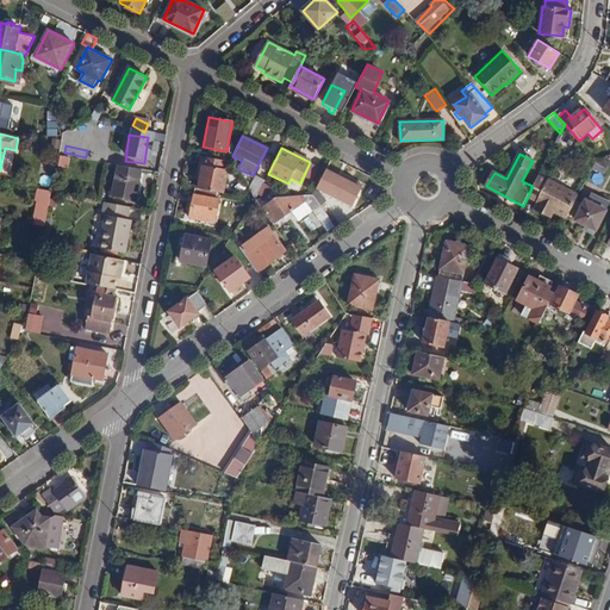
[(70,156),(61,155),(58,166),(69,168),(70,156)]
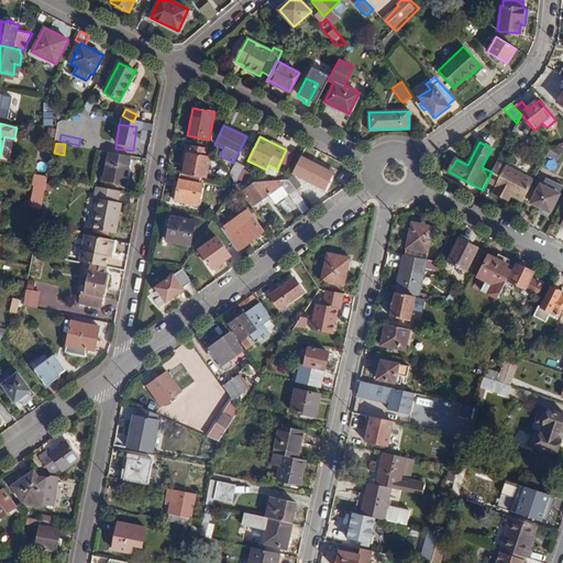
[(201,177),(207,178),(211,150),(186,144),(183,155),(187,155),(184,174),(201,177)]
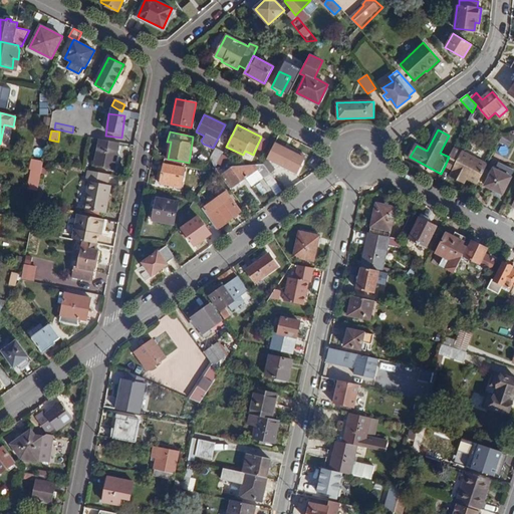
[(513,134),(503,137),(500,143),(509,147),(513,141),(513,134)]
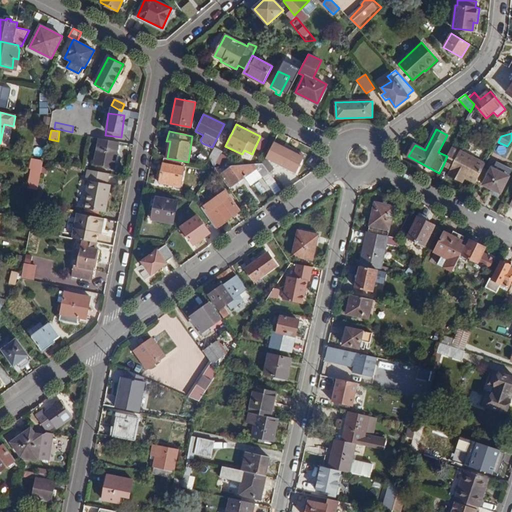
[(114,168),(119,143),(100,139),(95,165),(114,168)]
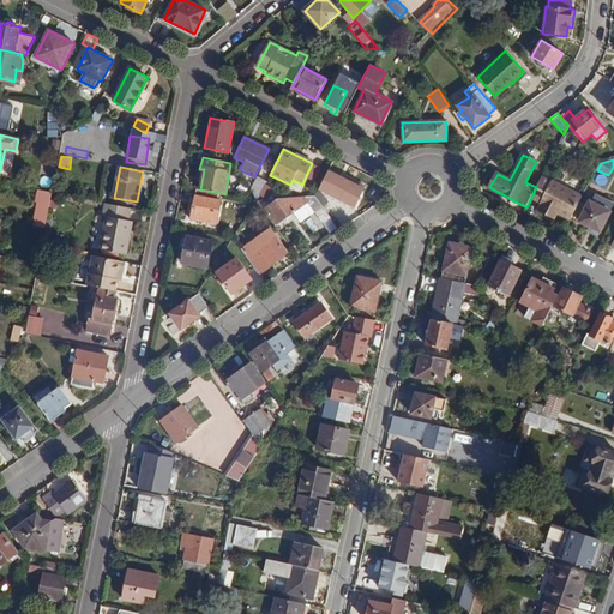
[(365,187),(335,173),(326,190),(356,204),(365,187)]
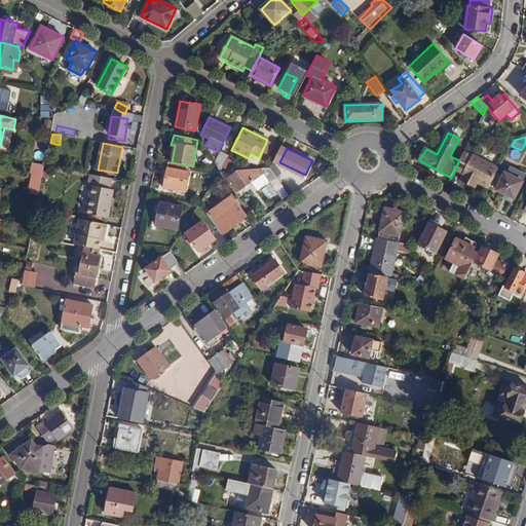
[(216,163),(221,173),(224,164),(229,155),(222,151),(216,163)]
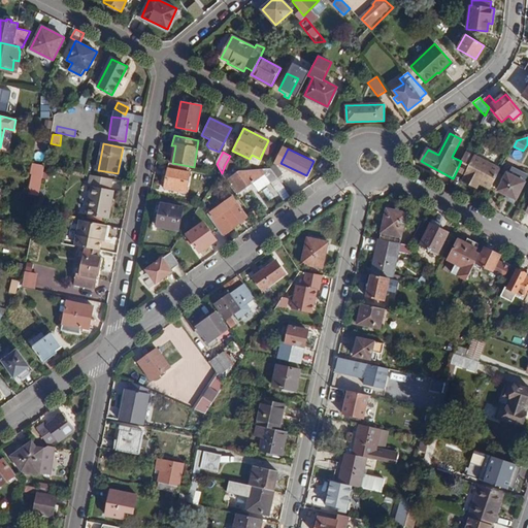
[(491,190),(501,168),(475,155),(474,156),(466,152),(461,161),(457,170),(465,174),(464,176),(465,177),(464,182),(472,186),(474,182),(480,185),(491,190)]
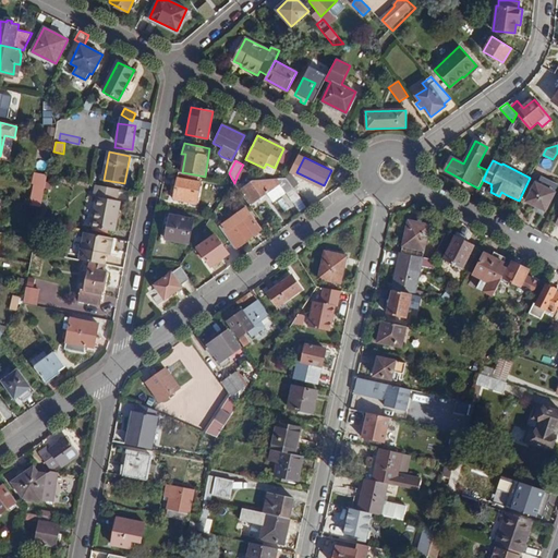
[(47,174),(34,172),(32,184),(34,184),(29,205),(40,207),(47,174)]
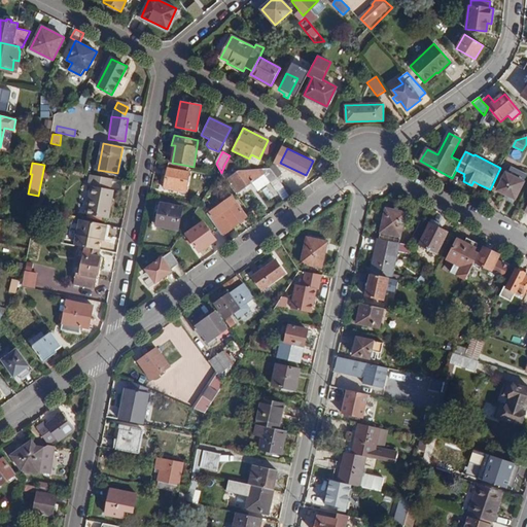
[(172,163),(169,163),(165,188),(185,192),(189,172),(187,171),(188,166),(172,163)]
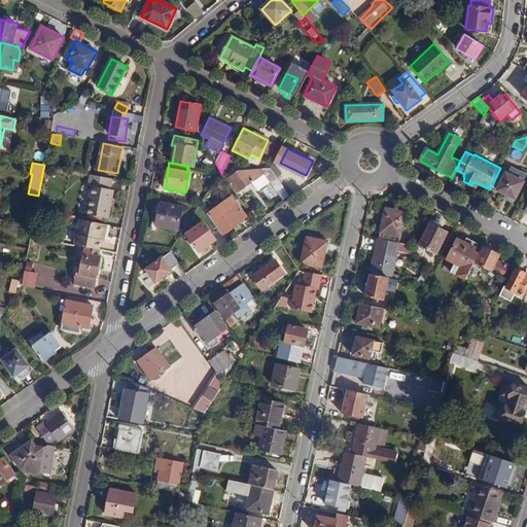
[(274,163),(271,169),(276,177),(281,173),(274,163)]
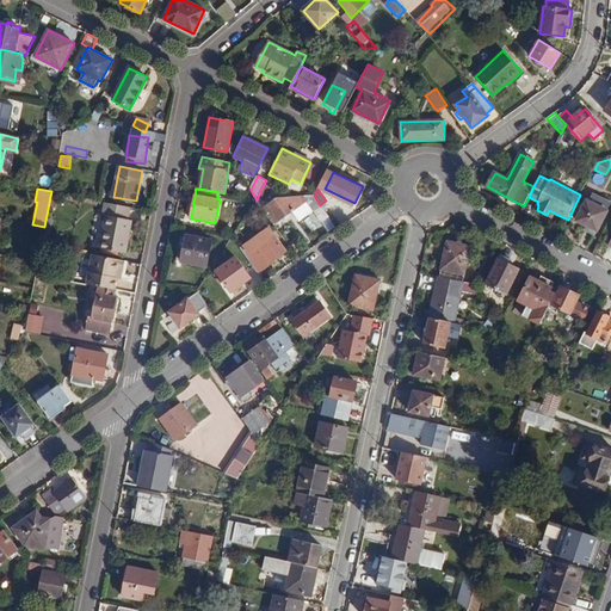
[(260,191),(257,201),(275,199),(273,190),(260,191)]
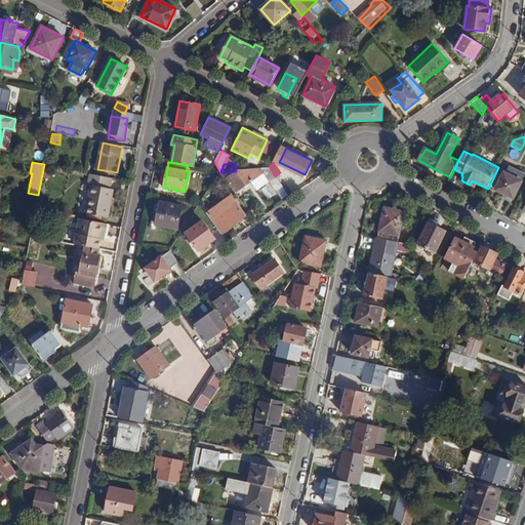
[(524,174),(524,169),(510,163),(496,190),(514,198),(524,174)]
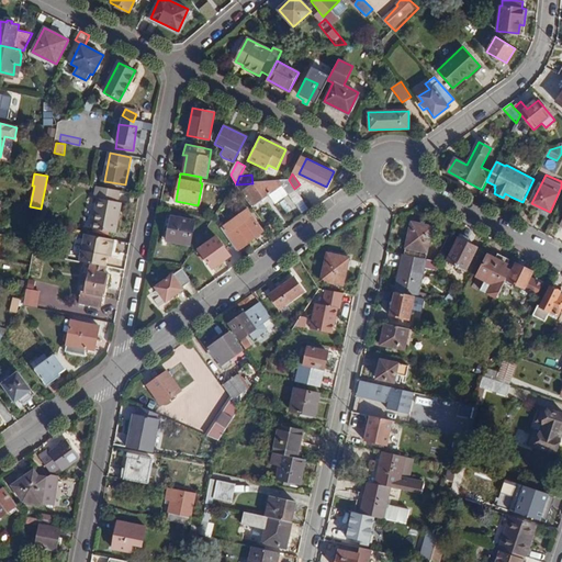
[(289,180),(253,183),(243,191),(253,204),(281,184),(295,205),(302,200),(294,189),(289,180)]
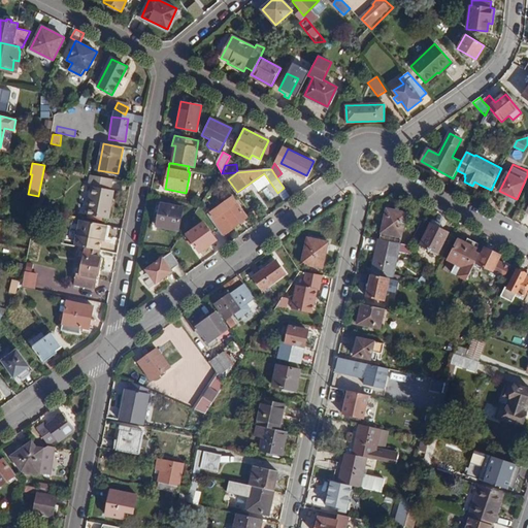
[(113,178),(90,174),(88,186),(91,187),(86,215),(108,219),(113,190),(111,190),(113,178)]
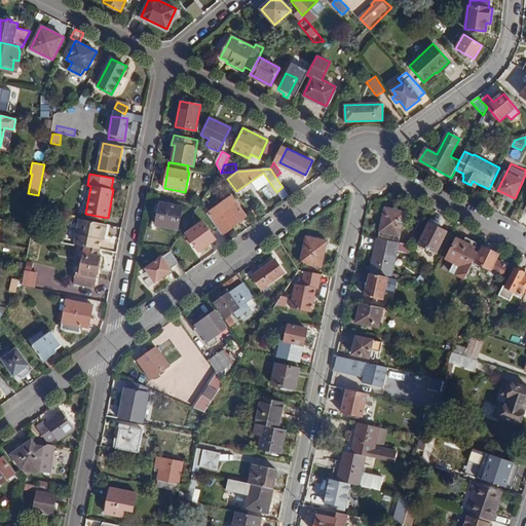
[(207,214),(222,234),(247,218),(231,196),(207,214)]
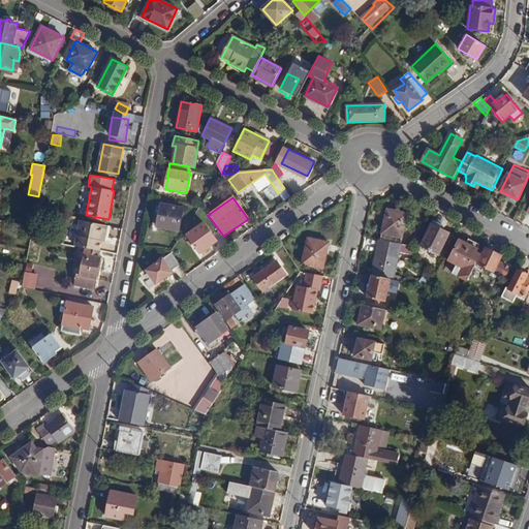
[(158,226),(179,230),(184,208),(162,204),(158,226)]
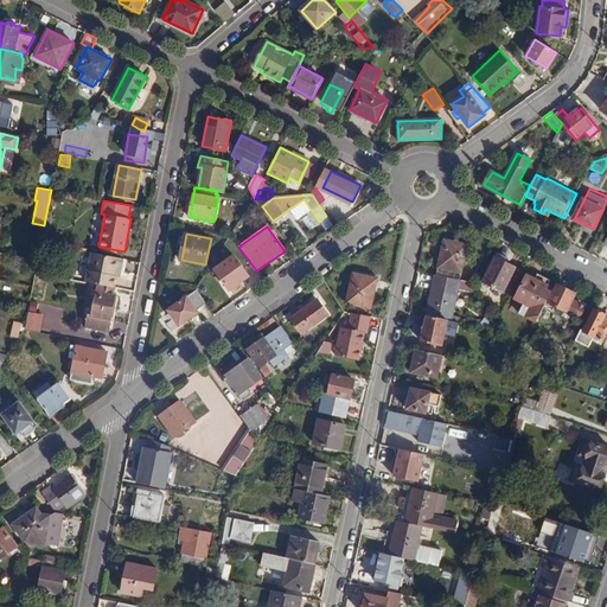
[(445,241),(436,275),(459,280),(460,280),(467,246),(458,243),(459,241),(454,240),(454,242),(445,241)]
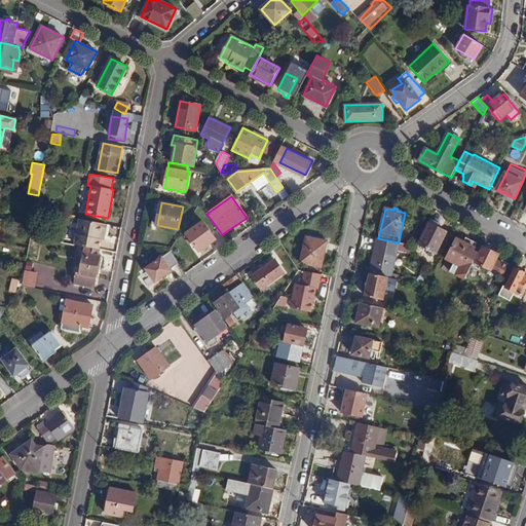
[(76,245),(78,245),(95,248),(99,249),(101,239),(103,240),(107,224),(80,219),(76,245)]
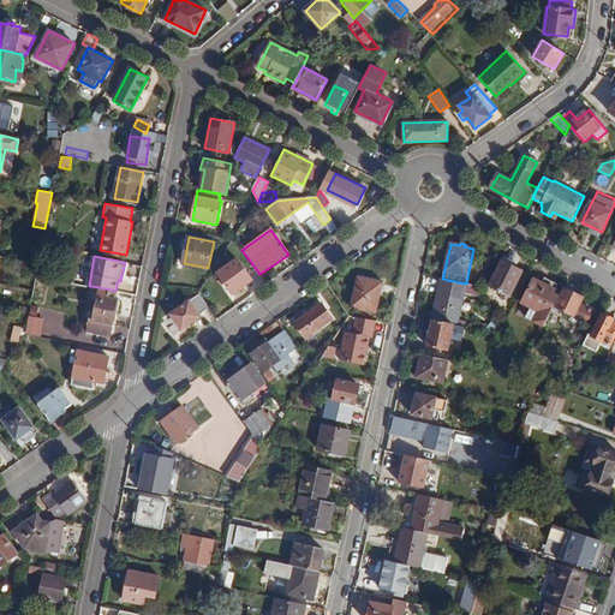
[(251,280),(237,260),(219,272),(234,293),(251,280)]
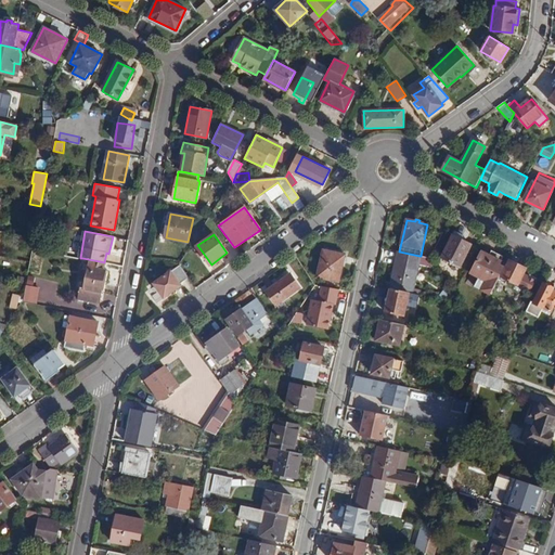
[(470,245),(460,240),(453,235),(441,258),(460,267),(470,245)]
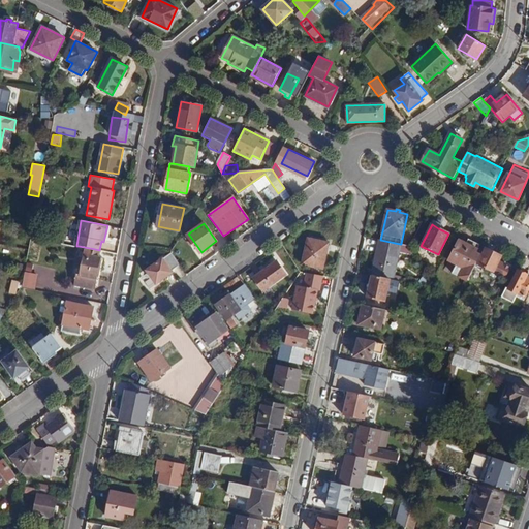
[(322,269),(329,243),(308,239),(303,263),(322,269)]
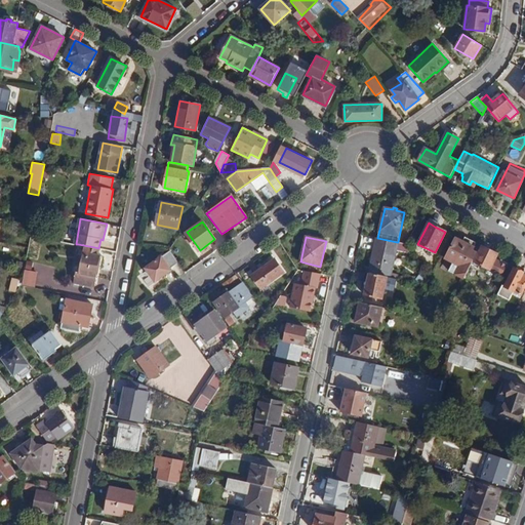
[(377,238),(370,274),(388,277),(389,277),(397,242),(377,238)]
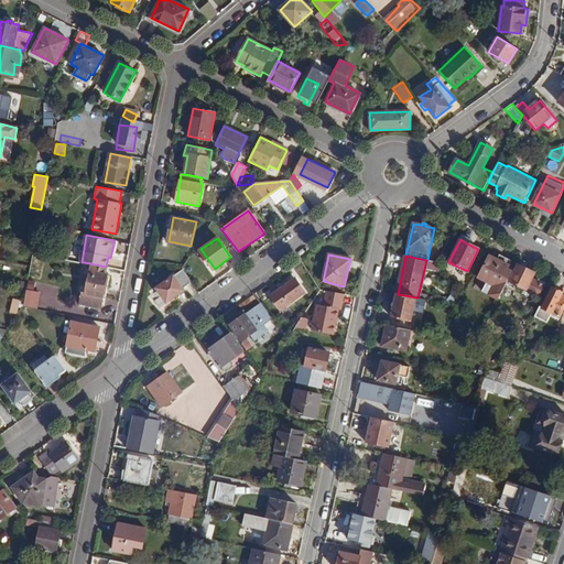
[(483,291),(498,300),(514,268),(510,266),(512,261),(501,256),(498,259),(492,256),(490,260),(487,259),(478,278),(487,282),(483,291)]
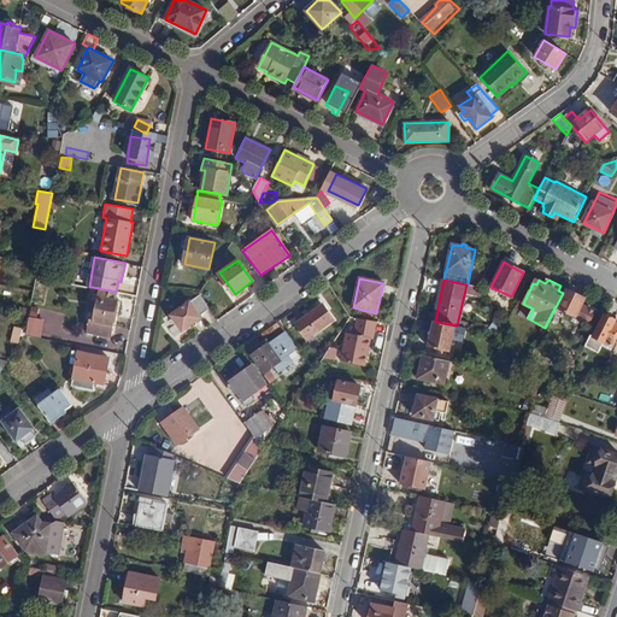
[(586,300),(566,289),(558,307),(589,324),(595,312),(583,305),(586,300)]
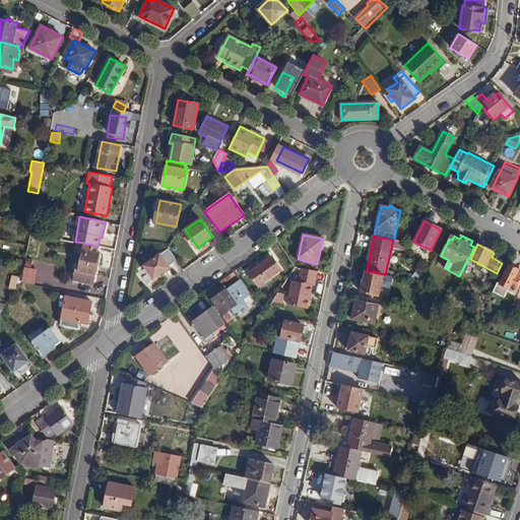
[(92,251),(92,248),(84,246),(79,271),(75,270),(73,281),(92,284),(99,252),(96,252),(92,251)]
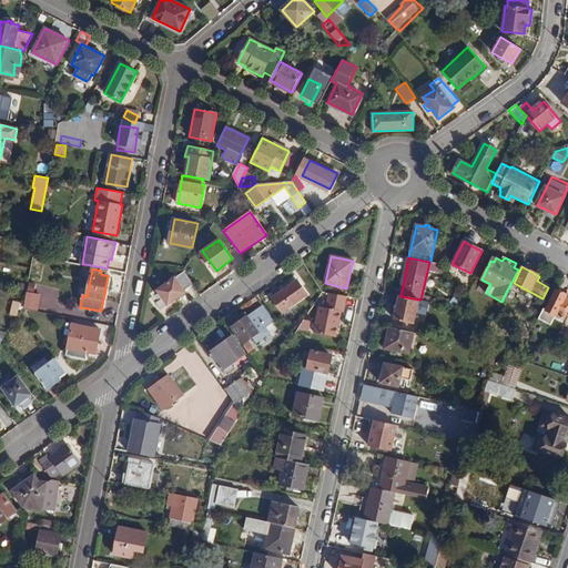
[(185,290),(193,284),(184,272),(176,277),(175,276),(158,288),(163,296),(156,302),(161,310),(186,292),(185,290)]
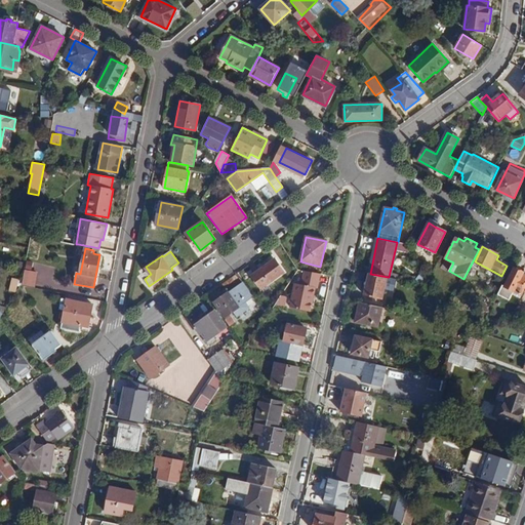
[(284,273),(275,259),(252,276),(261,288),(284,273)]
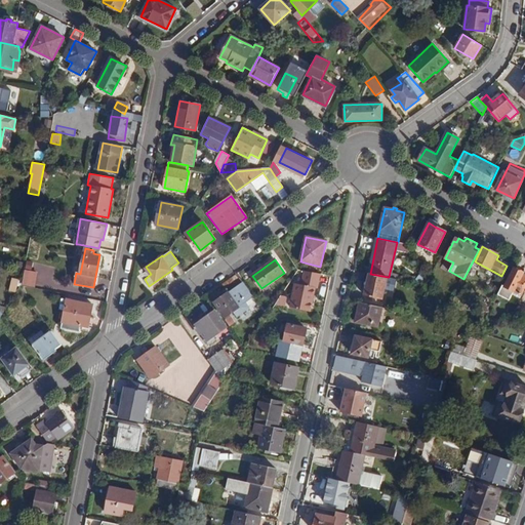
[(502,285),(498,295),(503,297),(509,289),(513,291),(512,294),(520,297),(524,286),(524,279),(521,278),(522,275),(523,273),(514,269),(505,286),(502,285)]
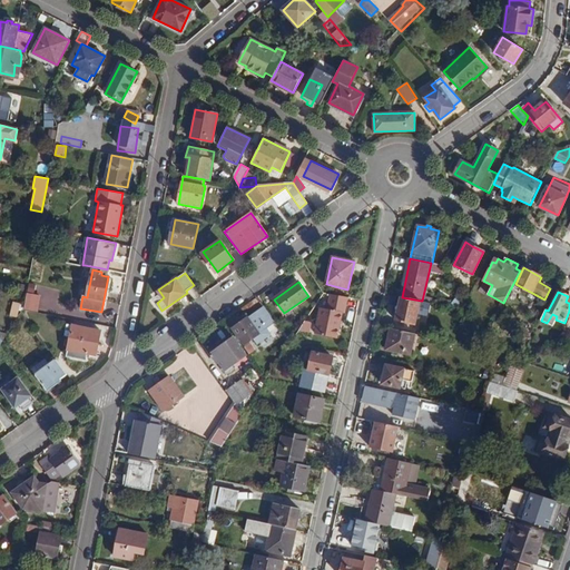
[(39,313),(41,295),(27,293),(25,311),(39,313)]
